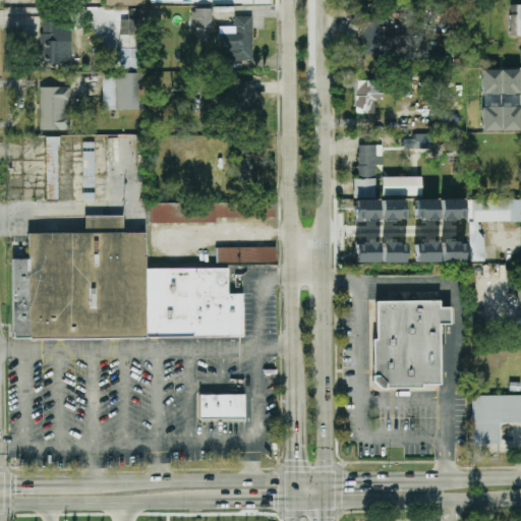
[(509,3),(520,3),(520,35),(509,35),(509,3)]
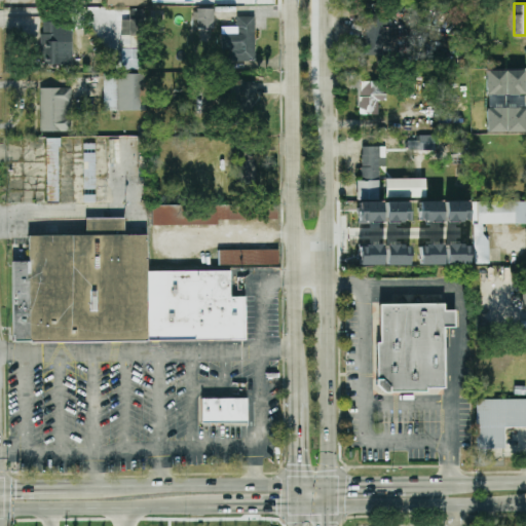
[(214,10),(196,10),(196,29),(215,29),(214,10)]
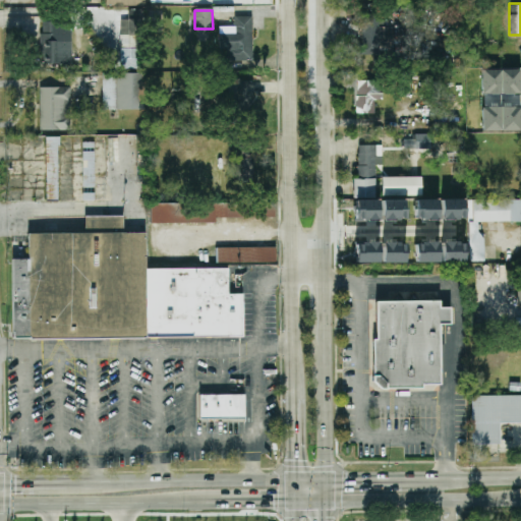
[(359,13),(382,14),(382,20),(385,20),(385,30),(392,30),(392,49),(382,49),(382,55),(358,55),(359,13)]
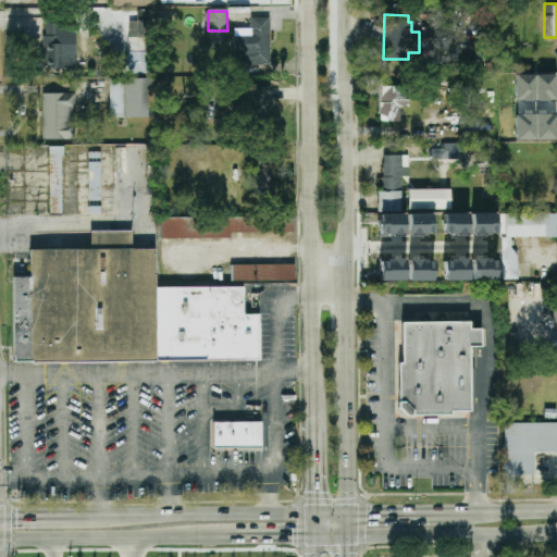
[(270,17),(251,19),(251,28),(234,28),(235,56),(240,56),(240,65),(271,64),(270,17)]
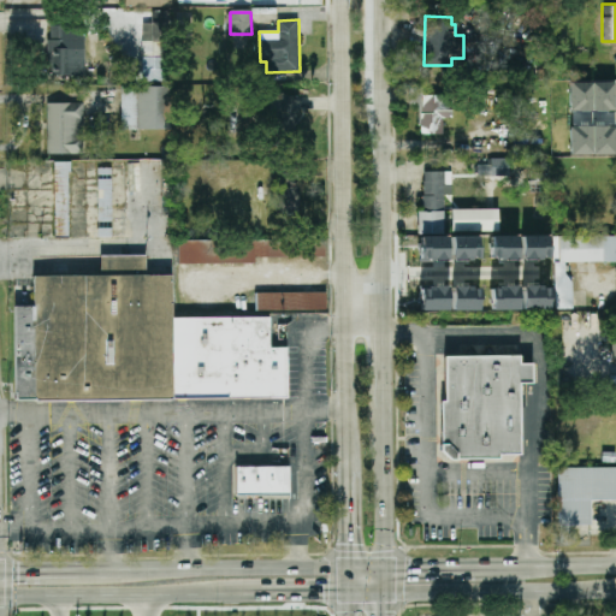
[(142,58),(164,58),(164,24),(142,24),(142,58)]
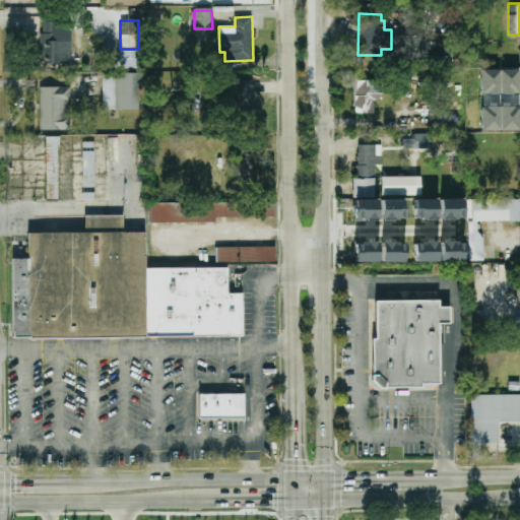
[(41,22),(42,64),(72,64),(71,21),(41,22)]
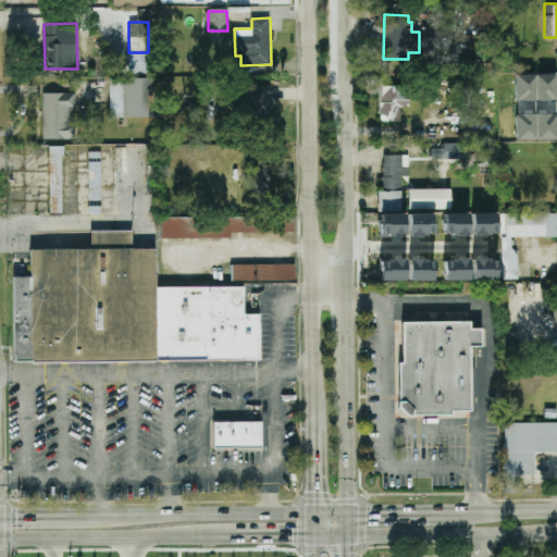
[(555,75),(515,76),(516,101),(556,101),(555,75)]
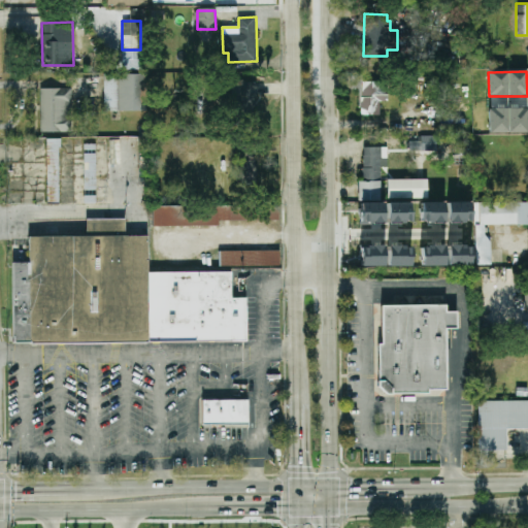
[(104,111),(145,111),(144,74),(104,74),(104,111)]
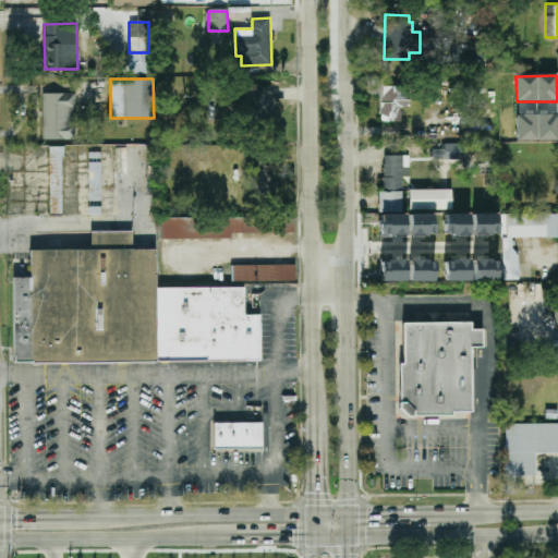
[(401,107),(401,121),(381,121),(381,99),(372,99),(372,81),(385,81),(385,87),(400,87),(400,95),(408,95),(408,107),(401,107)]
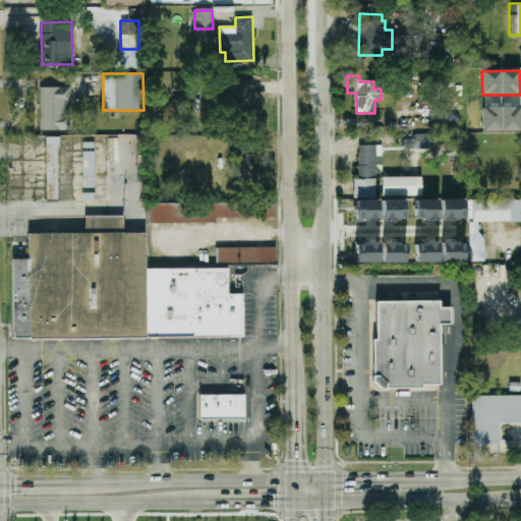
[(252,81),(230,80),(229,108),(251,109),(252,81)]
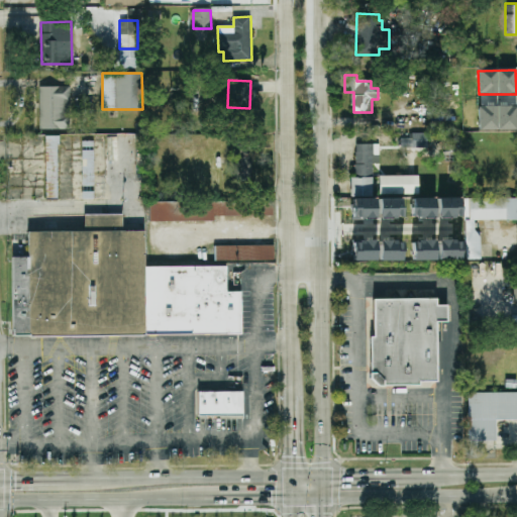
[(71,129),(70,87),(39,87),(40,130),(71,129)]
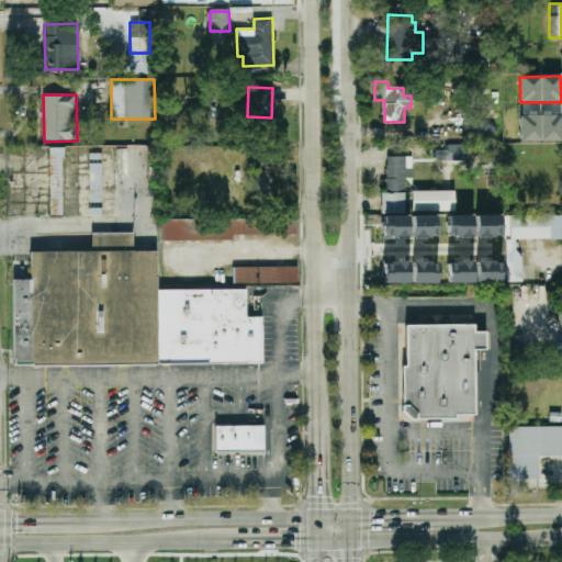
[(520,142),(561,141),(560,115),(519,115),(520,142)]
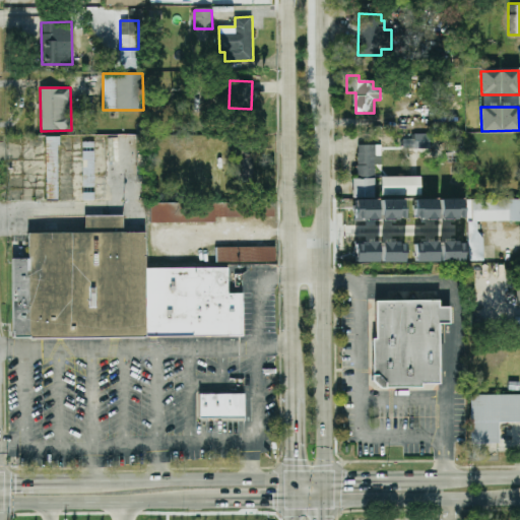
[(414,133),(431,133),(431,147),(414,147),(403,147),(403,140),(414,139),(414,133)]
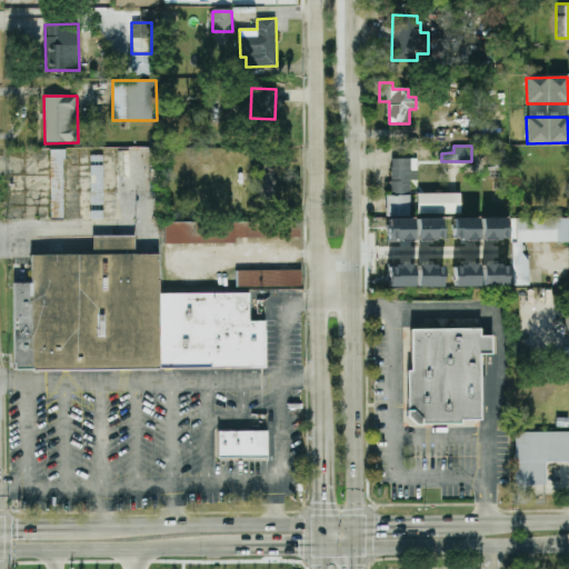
[(50,219),(63,219),(62,150),(50,150),(50,219)]
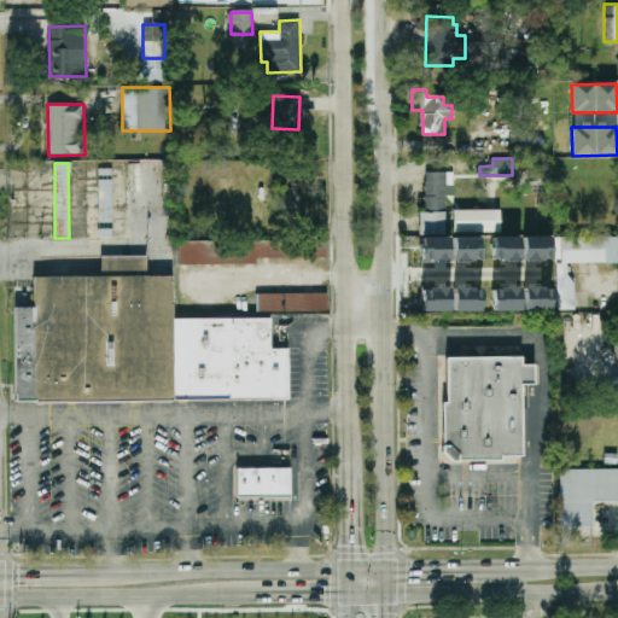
[(444,175),(444,235),(420,235),(420,174),(444,175)]
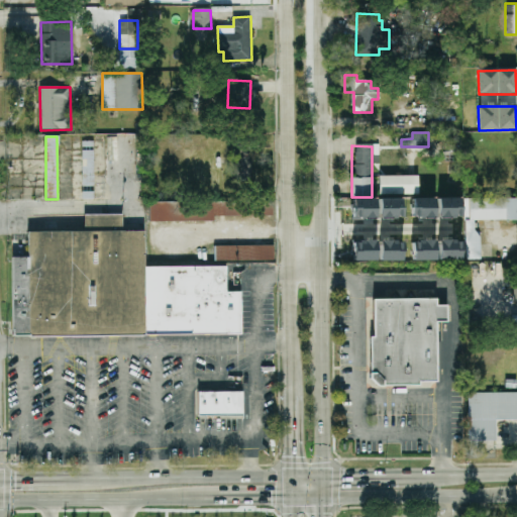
[(93,150),(83,149),(82,158),(93,159),(93,150)]
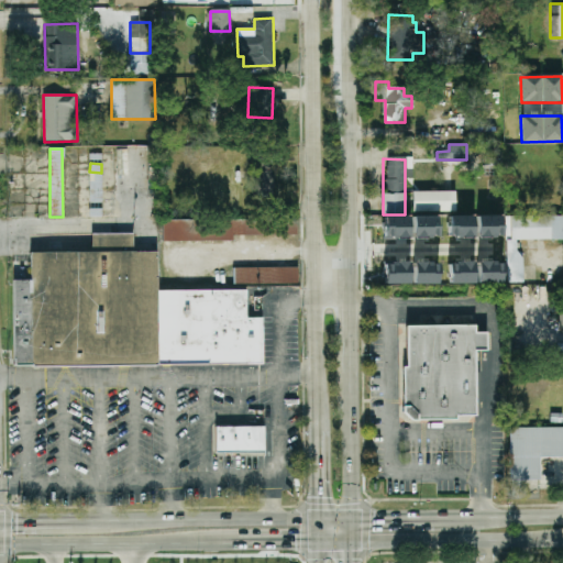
[(273,172),(247,172),(247,189),(255,189),(255,198),(273,198),(273,172)]
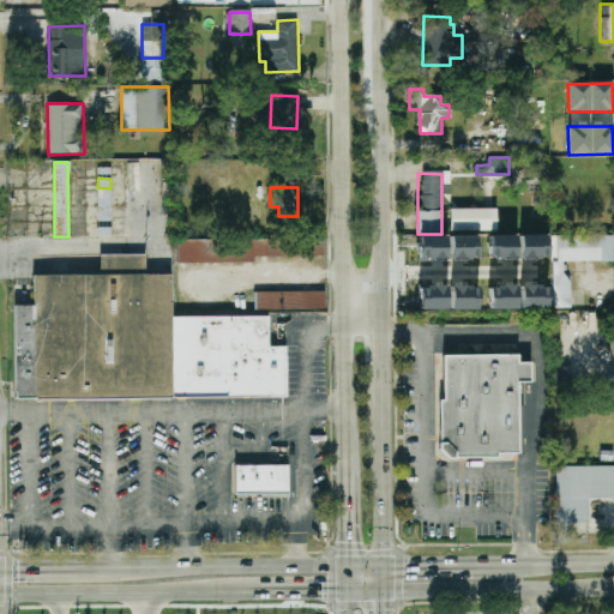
[(447,210),(498,211),(498,233),(447,233),(447,210)]
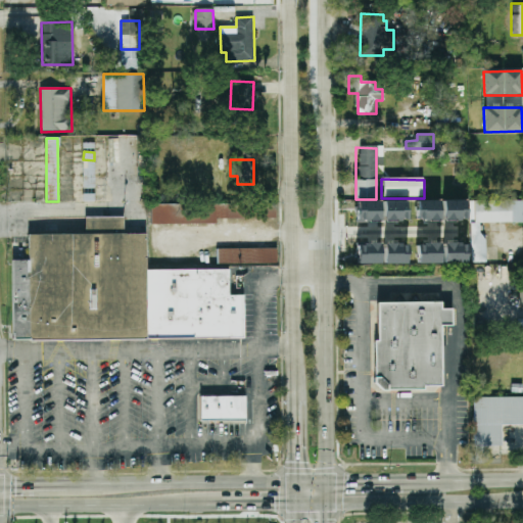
[(440,201),(417,200),(416,221),(439,222),(440,201)]
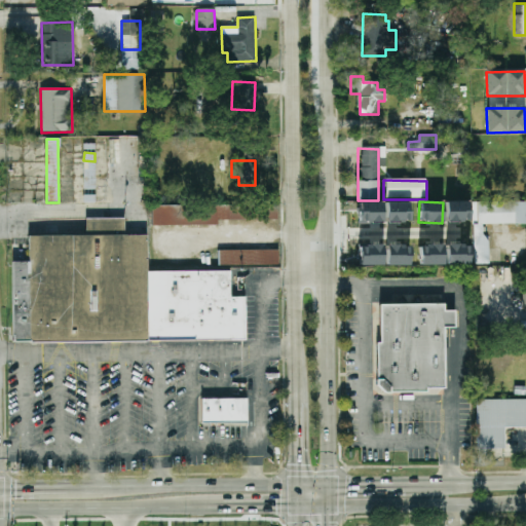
[(467,222),(468,202),(446,201),(445,221),(467,222)]
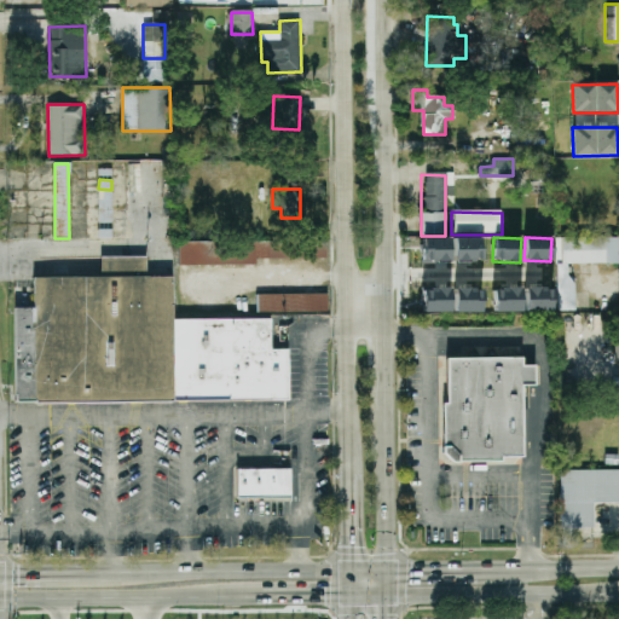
[(559,264),(559,238),(618,237),(618,262),(574,264),(576,311),(560,311),(559,264)]
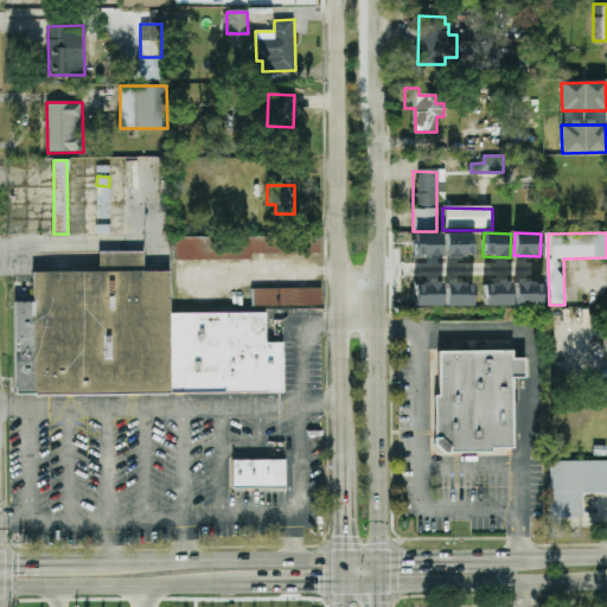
[(251,260),(251,255),(320,254),(320,234),(307,235),(176,237),(176,261),(251,260)]
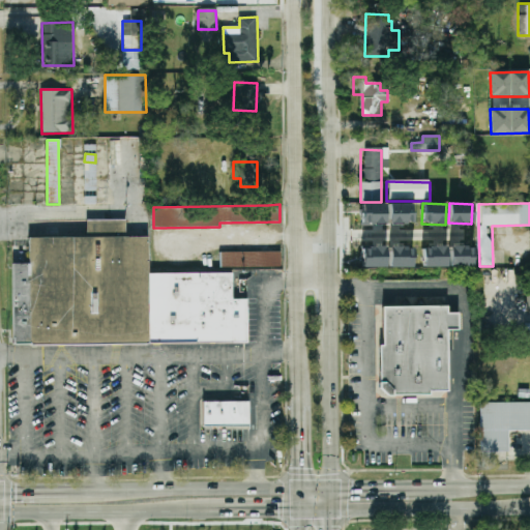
[(385,225),(385,204),(361,204),(361,225),(385,225)]
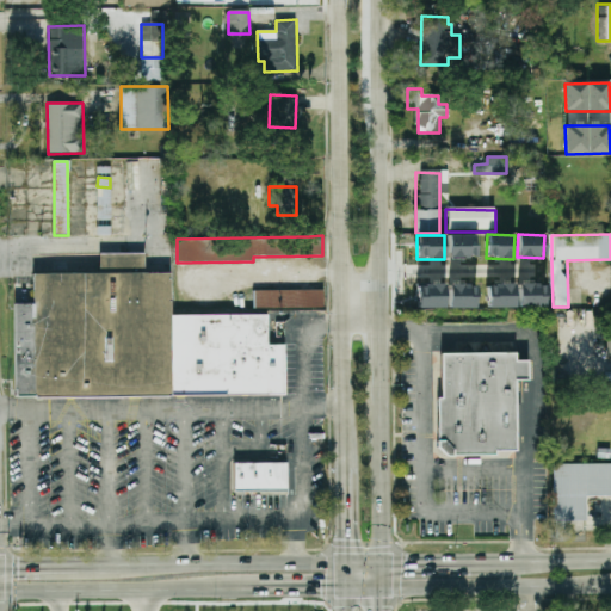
[(475,235),(448,235),(448,259),(475,258),(475,235)]
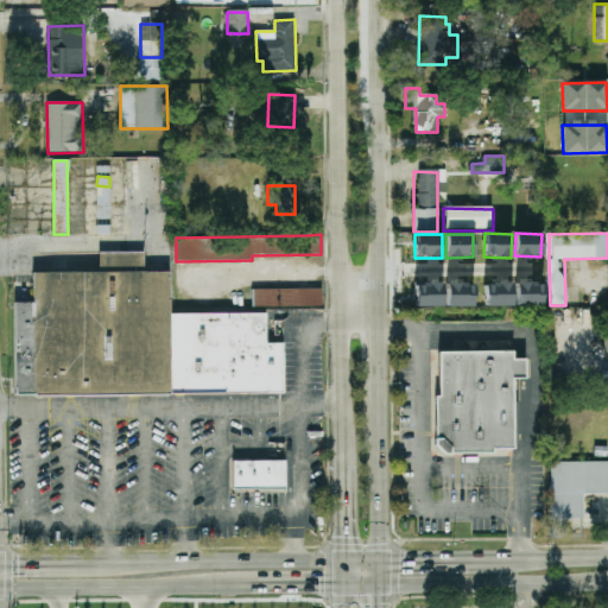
[(97,251),(143,251),(143,274),(171,274),(171,314),(265,315),(265,344),(284,344),(284,396),(171,394),(33,394),(13,394),(13,303),(33,303),(33,274),(97,274),(97,251)]
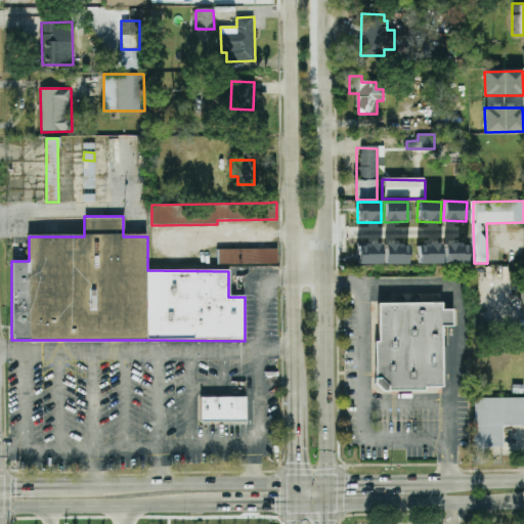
[(440,264),(440,244),(418,245),(418,264),(440,264)]
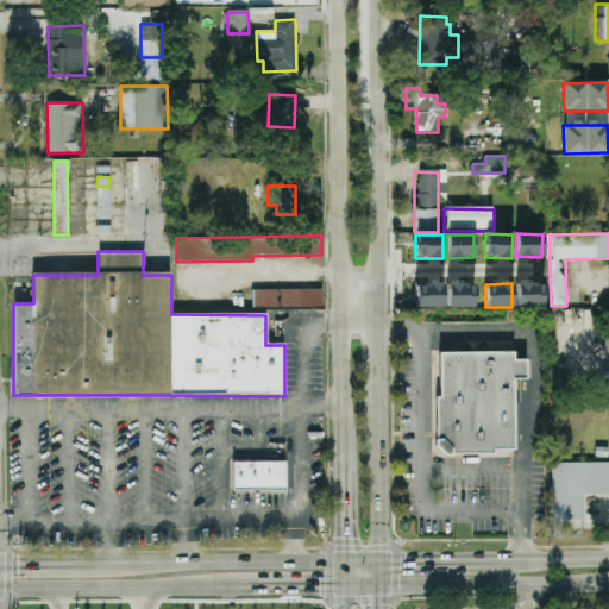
[(544,306),(542,283),(516,283),(516,307),(544,306)]
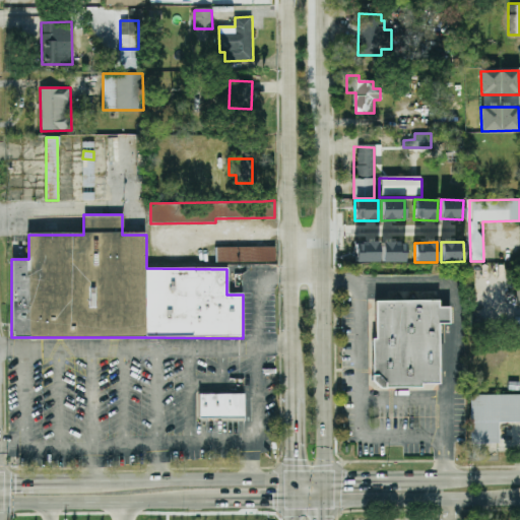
[(378,262),(378,243),(354,243),(355,262),(378,262)]
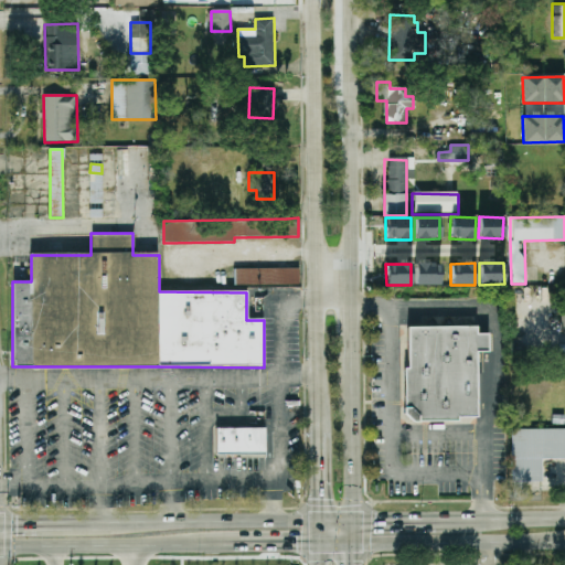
[(415,285),(439,285),(439,264),(414,264),(415,285)]
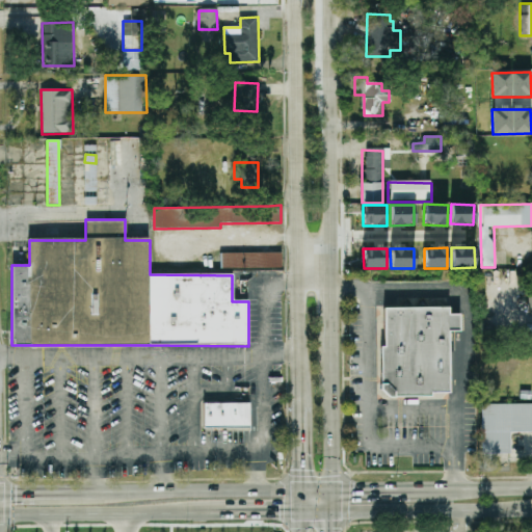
[(220,254),(221,268),(282,268),(282,253),(220,254)]
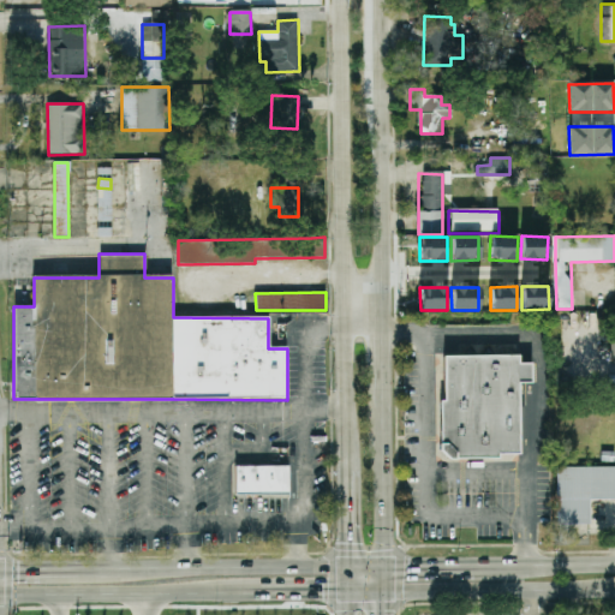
[(445,356),(520,356),(520,363),(536,364),(535,384),(520,384),(520,454),(457,454),(449,464),(437,454),(445,446),(445,356)]
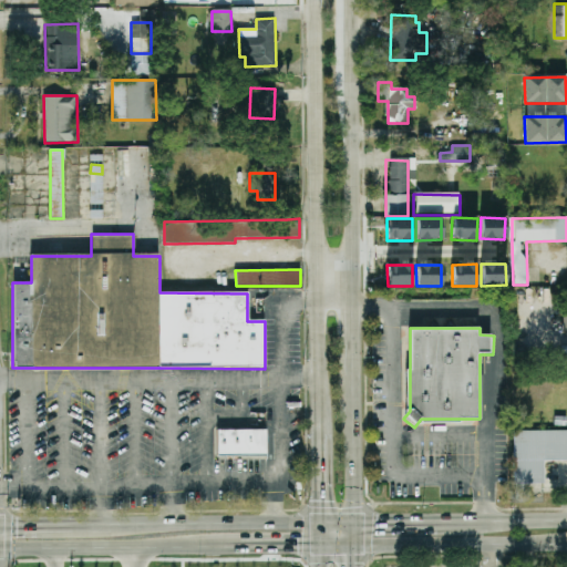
[(566,461),(543,462),(543,484),(515,484),(515,462),(514,431),(566,430),(566,461)]
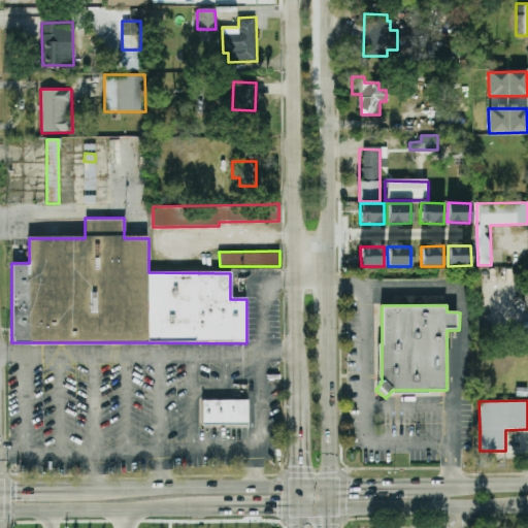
[(203,401),(249,402),(249,427),(203,427),(203,401)]
